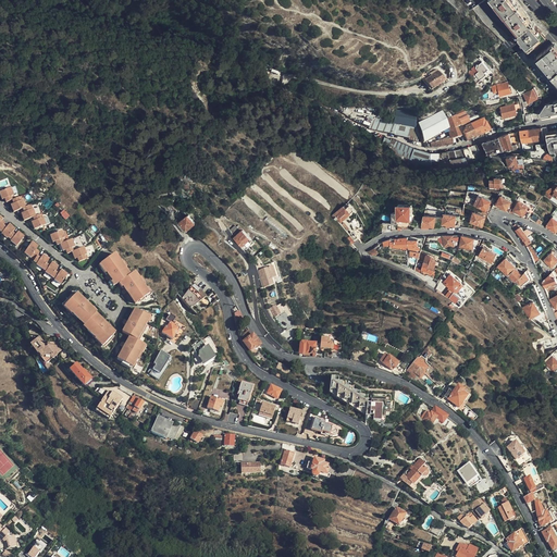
[(478,7),(484,0),(453,0),(469,15),(472,12),(478,7)]
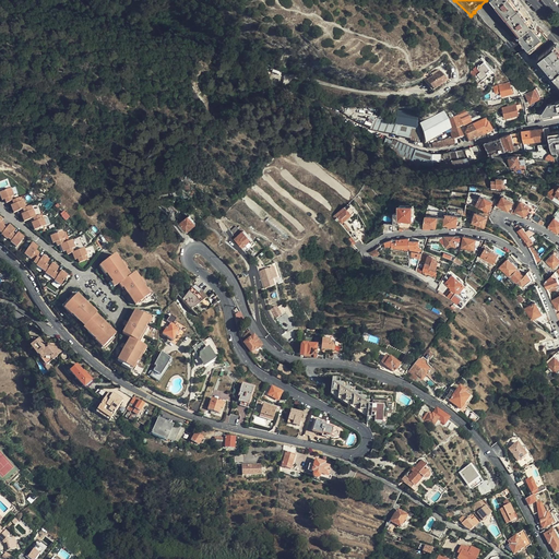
[(491,0),(520,33),(534,21),(528,14),(516,0),(491,0)]
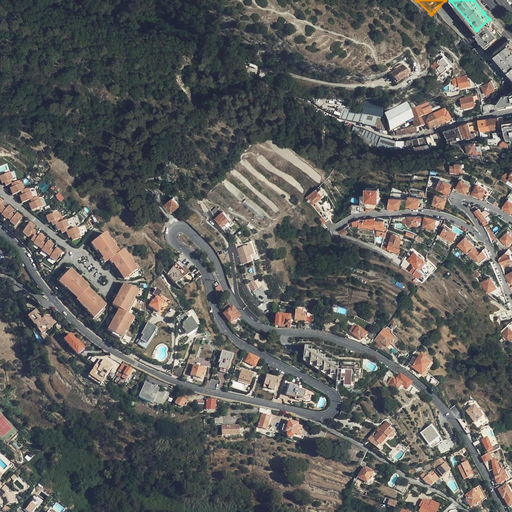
[(495,26),(489,19),(476,30),(474,32),(486,46),(497,36),(498,29),(495,26)]
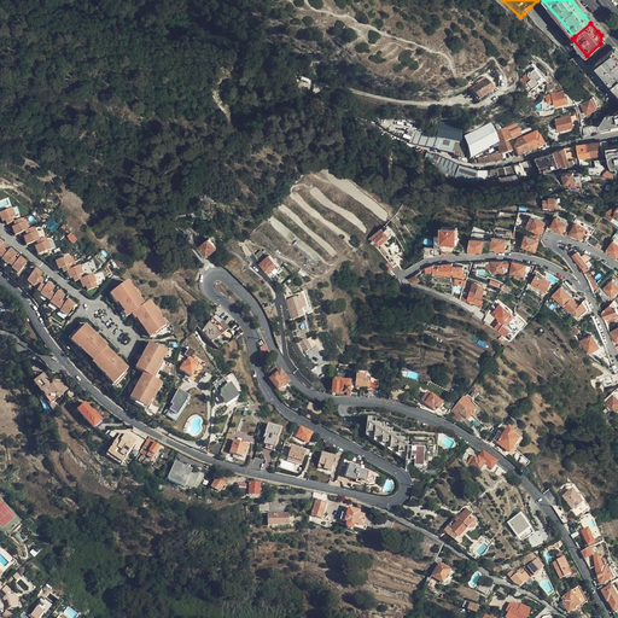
[(595,63),(617,88),(617,54),(616,52),(608,52),(600,58),(617,79),(617,83),(599,60),(595,63)]
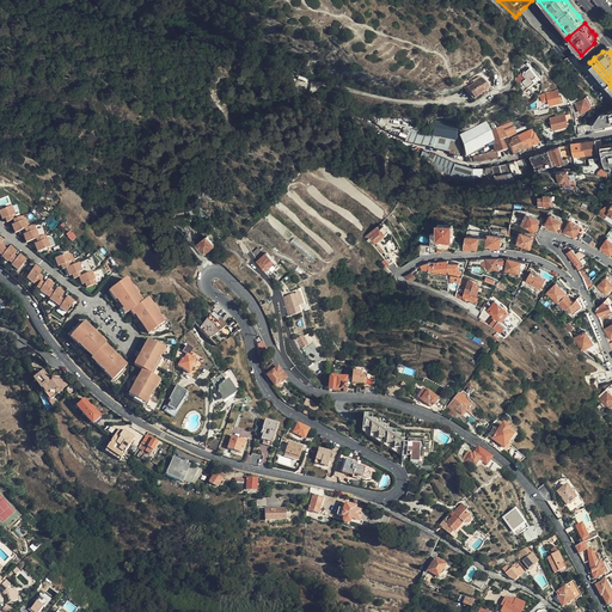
[(611,78),(594,57),(593,60),(611,83),(611,78)]
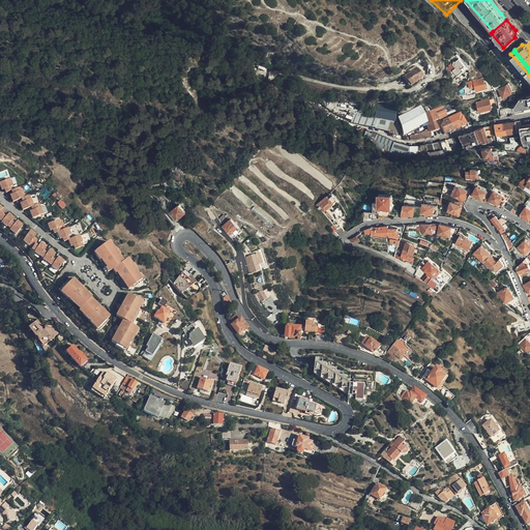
[(458,60),(457,63),(457,64),(453,66),(455,72),(464,68),(463,66),(466,65),(462,58),(458,60)]
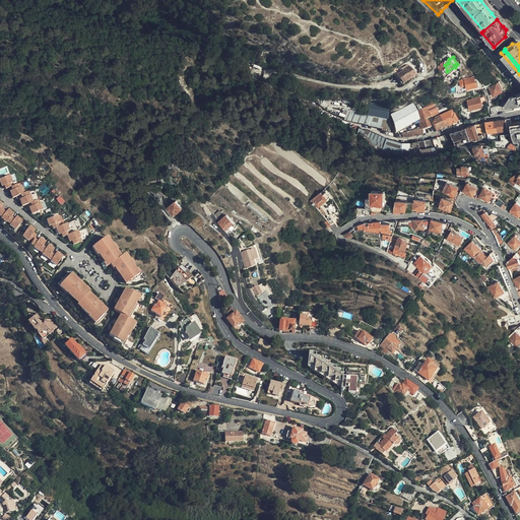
[(448,63),(448,62),(446,59),(440,63),(444,72),(447,71),(445,65),(448,63)]
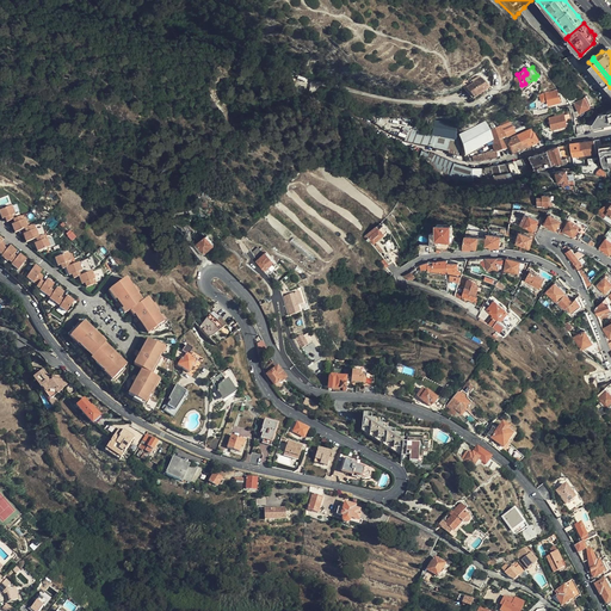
[(479,76),(474,80),(471,97),(486,88),(479,76)]
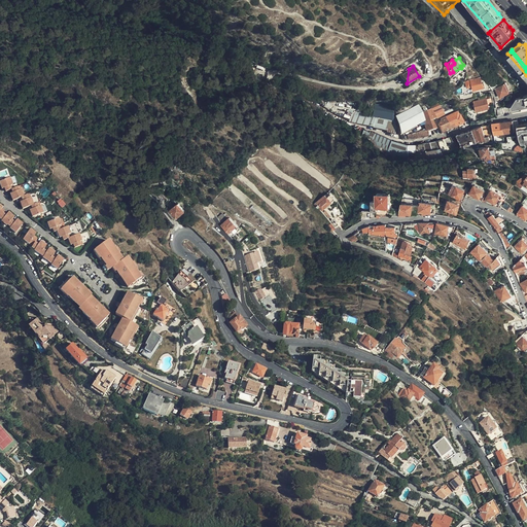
[(258,78),(258,79),(260,72),(253,67),(249,67),(249,70),(248,71),(256,77),(258,78)]
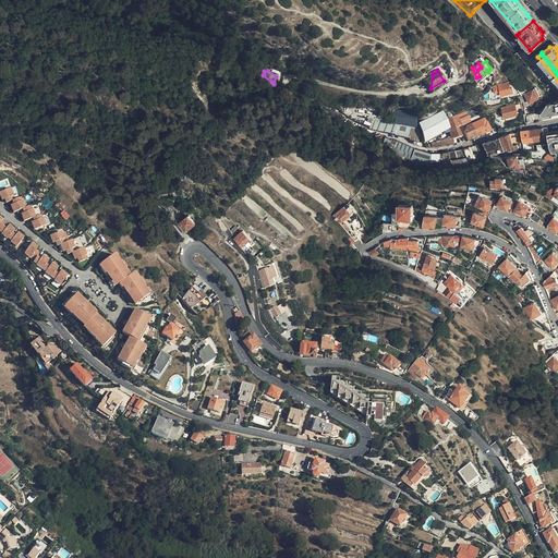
[(431,88),(433,73),(423,79),(429,89),(431,88)]
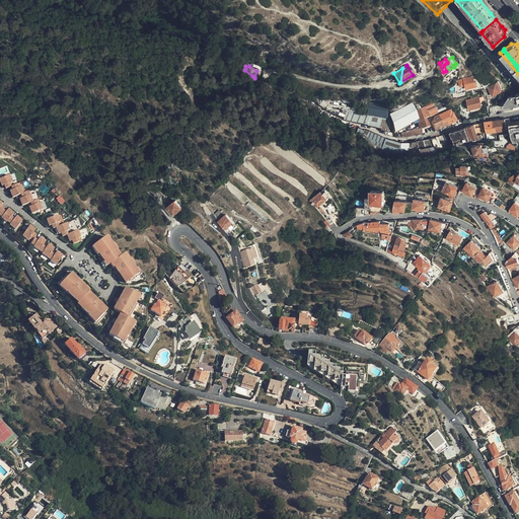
[(475,81),(472,76),(463,79),(465,88),(470,86),(469,83),(475,81)]
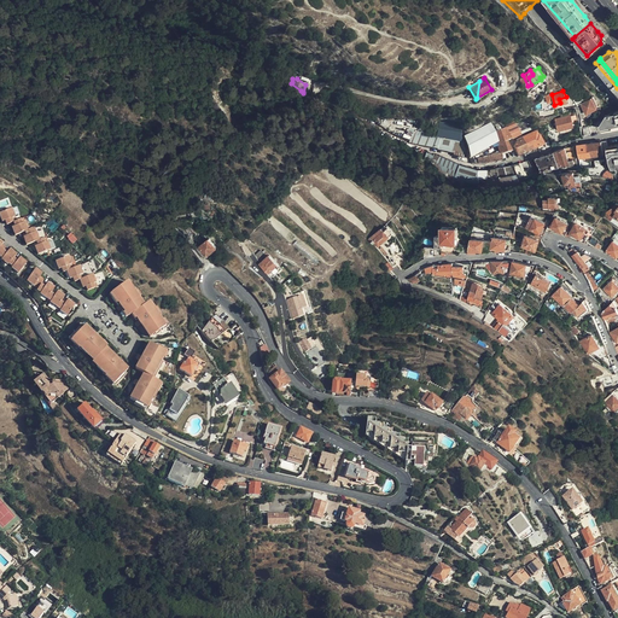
[(592,98),(582,103),(581,104),(586,114),(598,108),(592,98)]
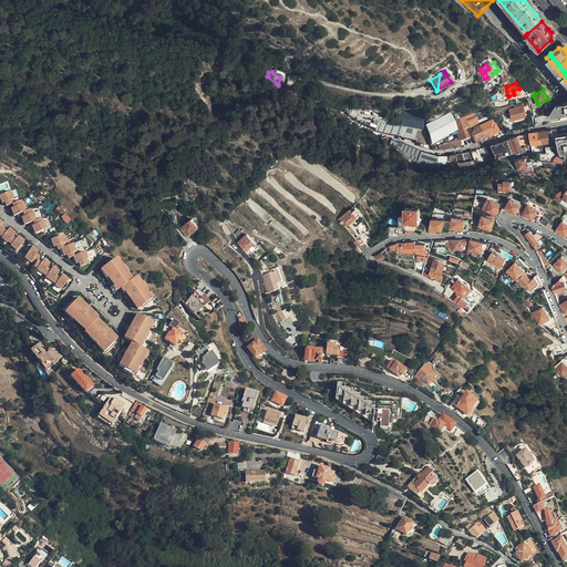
[(562,115),(562,116),(566,115),(566,102),(556,104),(550,113),(552,119),(562,115)]
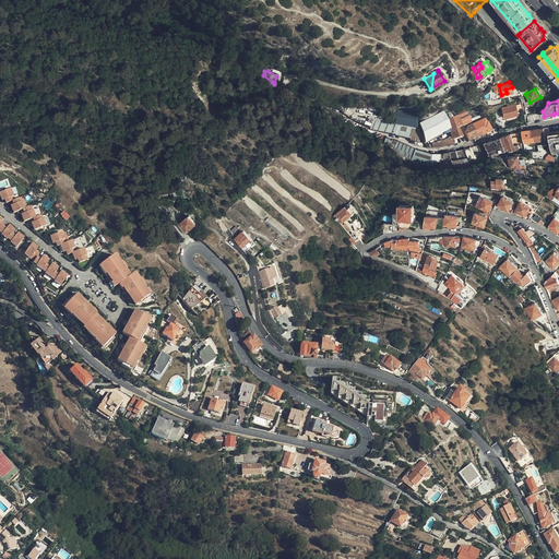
[(518,114),(515,105),(502,108),(504,117),(518,114)]
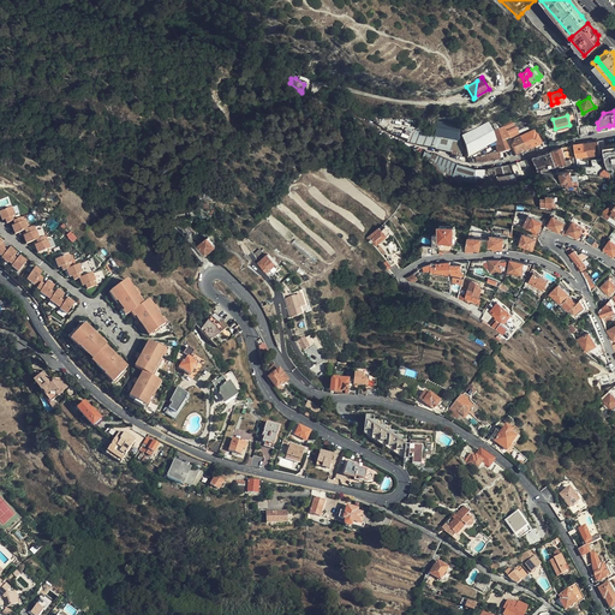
[(509,137),(530,129),(523,118),(515,119),(503,124),(509,137)]
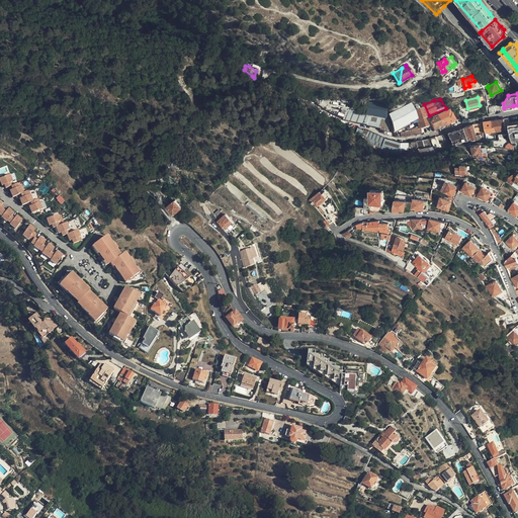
[(444,100),(443,99),(440,99),(446,108),(449,106),(444,100)]
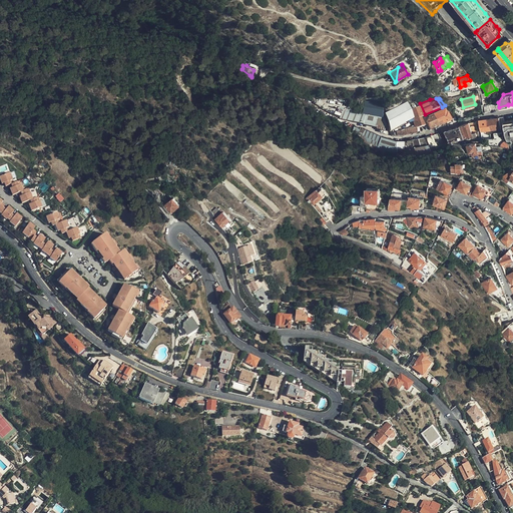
[(414,124),(415,128),(424,126),(420,117),(424,115),(420,106),(410,110),(410,109),(408,102),(393,110),(386,114),(388,121),(390,131),(401,125),(408,121),(412,118),(414,123),(414,124)]
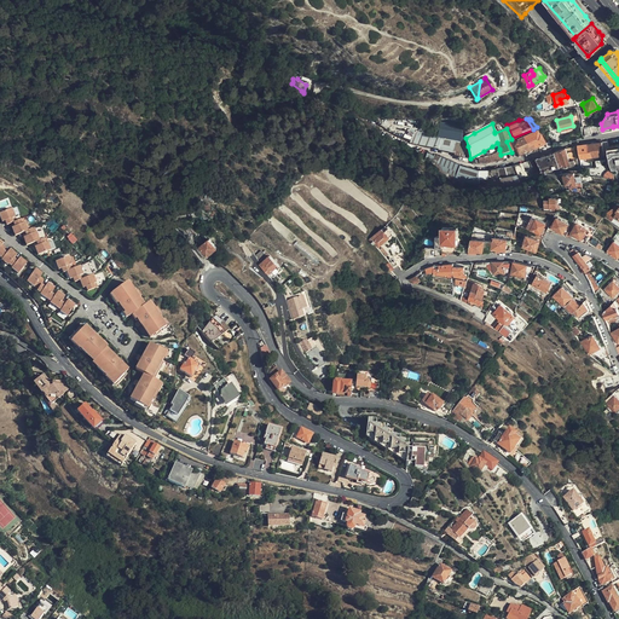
[(416,143),(431,146),(433,137),(415,129),(410,134),(416,138),(416,143)]
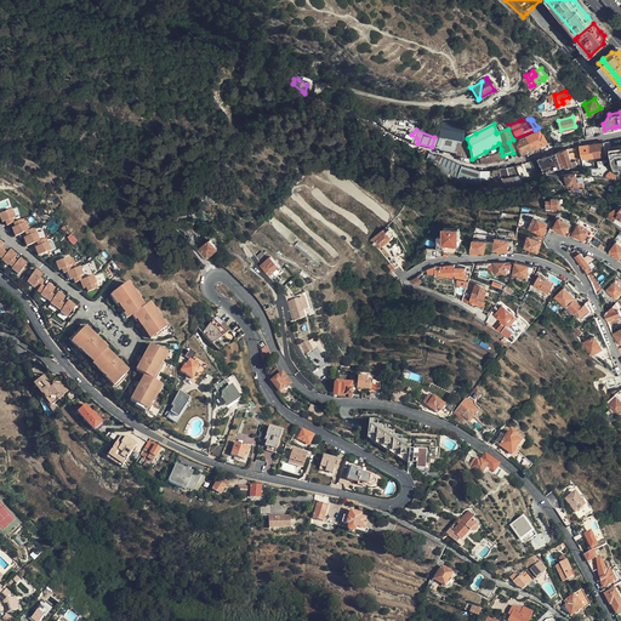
[(516,148),(520,157),(522,157),(546,146),(542,137),(539,134),(519,142),(520,143),(517,144),(516,148)]
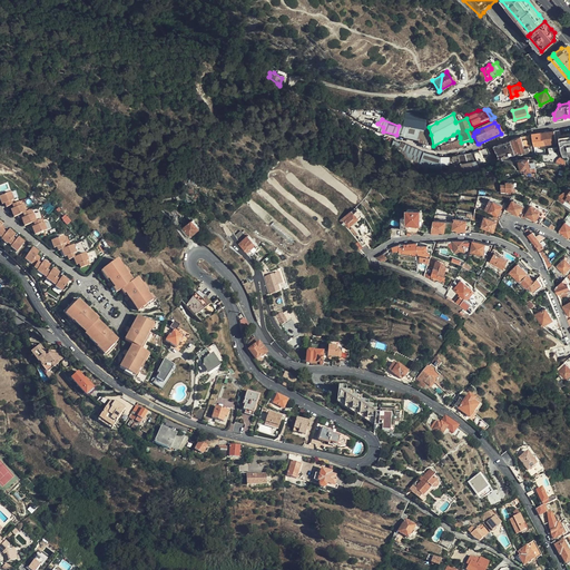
[(399,126),(396,135),(403,137),(405,128),(399,126)]
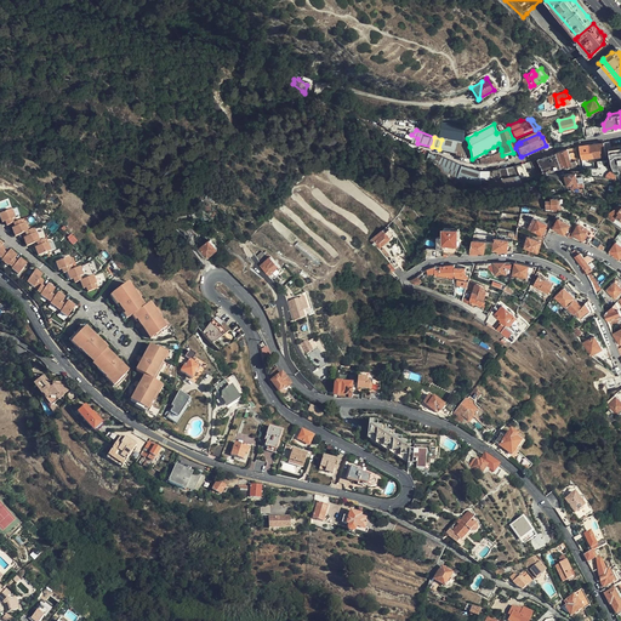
[(613,160),(610,147),(609,142),(596,144),(579,147),(581,160),(605,155),(607,161),(598,163),(599,170),(611,167),(610,160),(613,160)]
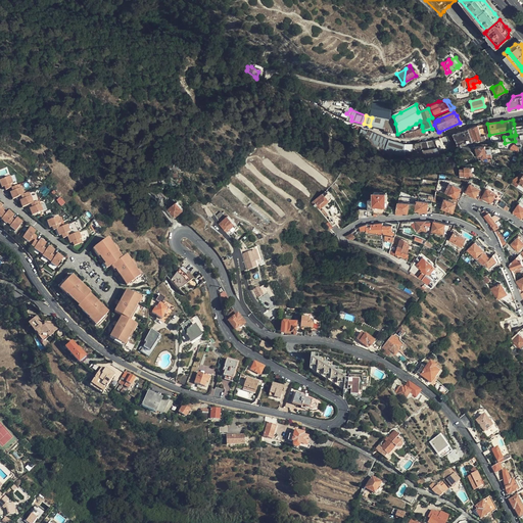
[(522,121),(514,124),(516,135),(517,141),(518,142),(522,141),(522,121)]
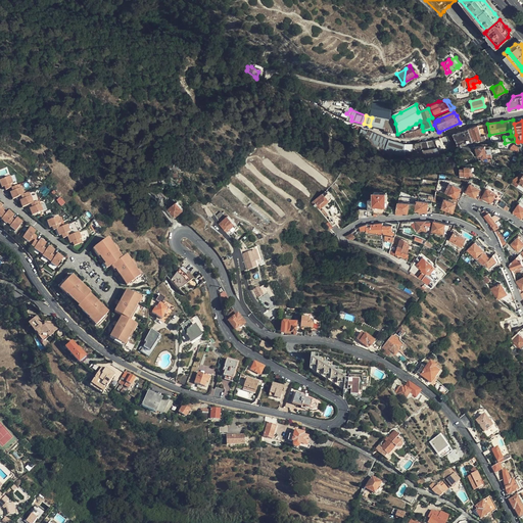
[(383,131),(392,133),(393,128),(393,126),(385,124),(383,131)]
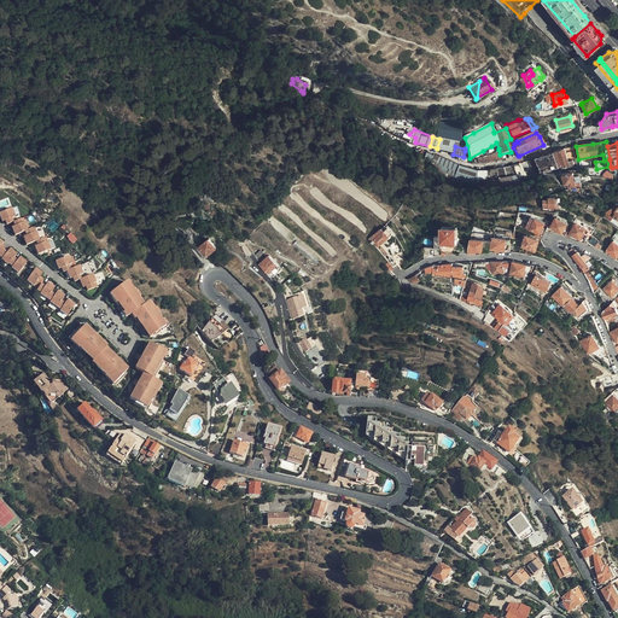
[(567,162),(565,149),(553,152),(559,169),(563,169),(573,167),(572,161),(567,162)]
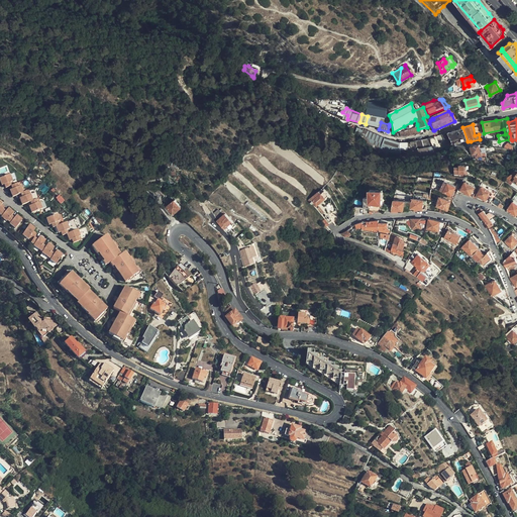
[(397,135),(397,136),(398,137),(399,137),(400,137),(401,137),(402,137),(403,137),(404,137),(405,136),(406,136),(407,136),(408,136),(409,136),(410,136),(411,136),(420,134),(418,129),(407,131),(405,132),(397,135)]
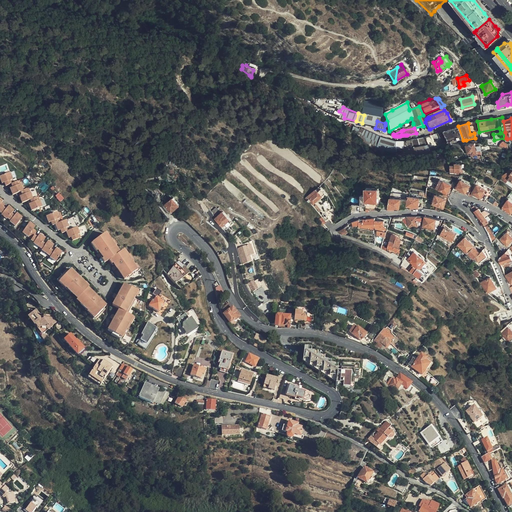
[(459,137),(455,128),(444,132),(447,142),(459,137)]
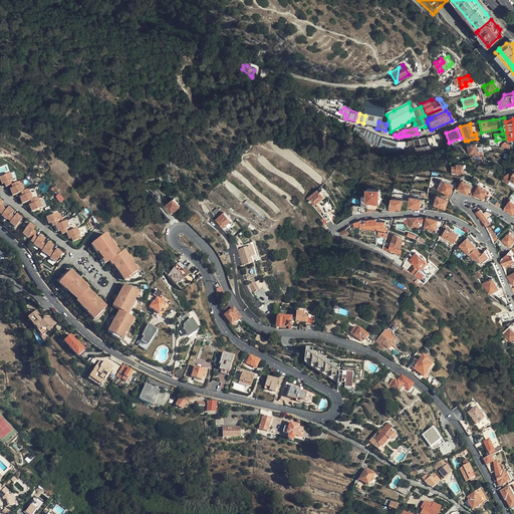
[(374,155),(381,139),(361,130),(359,134),(362,135),(360,140),(374,155)]
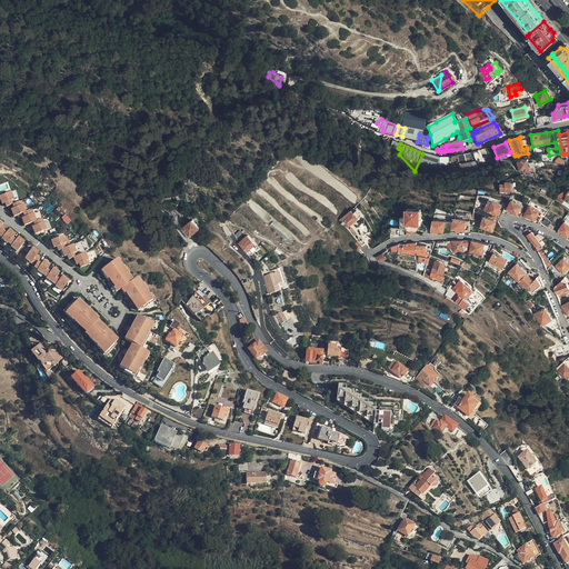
[(483,163),(479,150),(472,152),(476,162),(477,166),(483,163)]
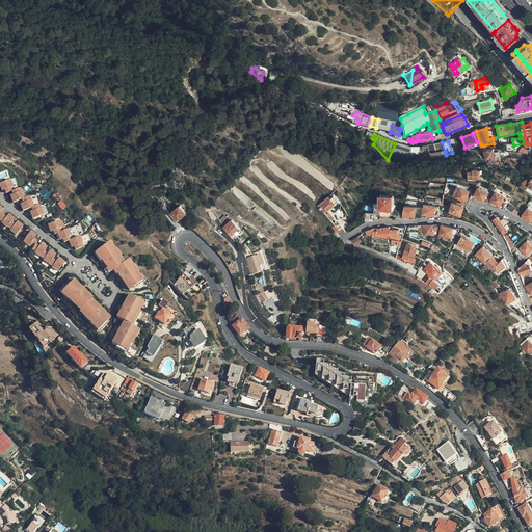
[(445,152),(442,142),(419,148),(419,157),(445,152)]
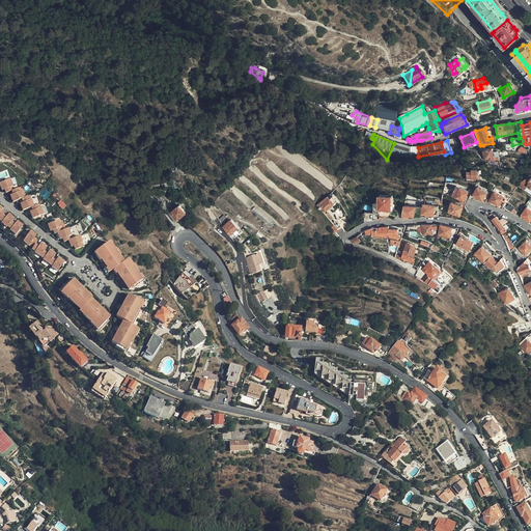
[(411,148),(410,147),(395,143),(394,143),(387,160),(410,162),(410,160),(411,148)]
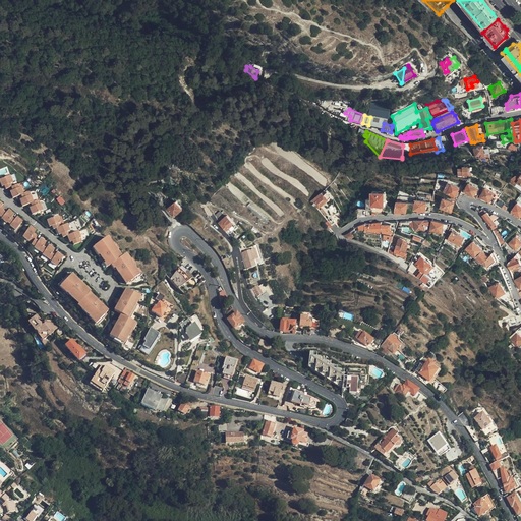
[(485,157),(483,146),(474,147),(475,149),(472,149),(473,152),(475,152),(476,157),(479,156),(479,158),(485,157)]
